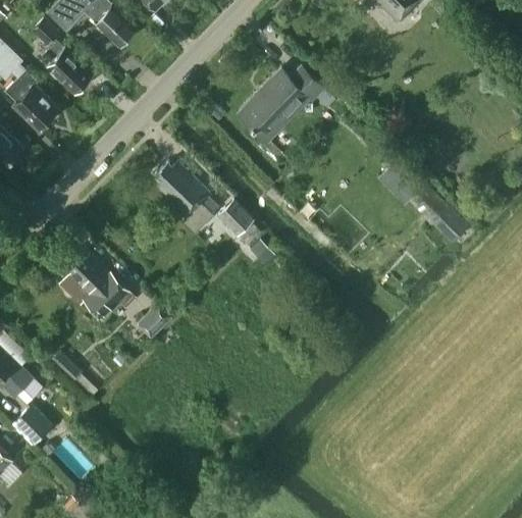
[(59,0),(47,13),(66,32),(84,13),(95,23),(94,23),(118,46),(137,28),(112,4),(107,0),(59,0)]
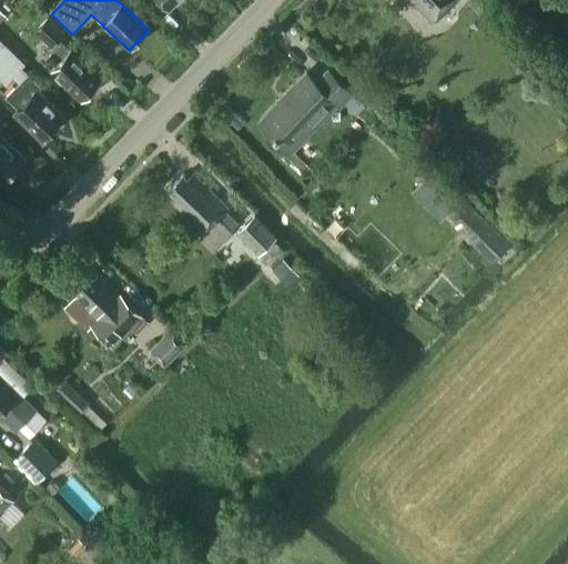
[(180,0),(155,0),(169,12),(180,0)]
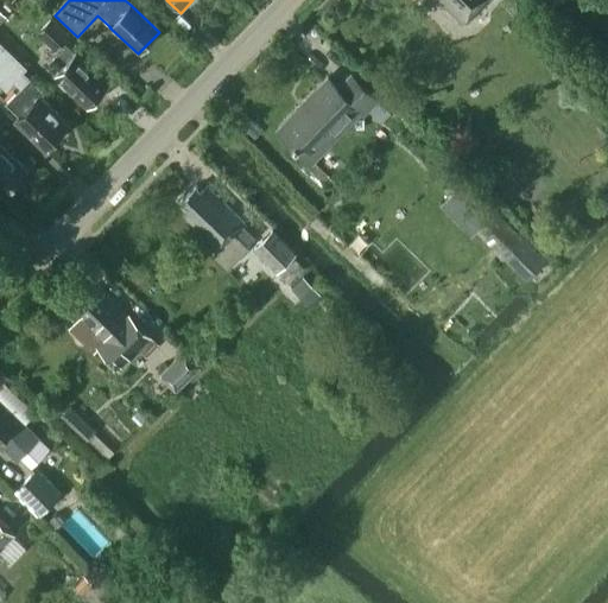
[(491,0),(435,0),(464,29),(491,0)]
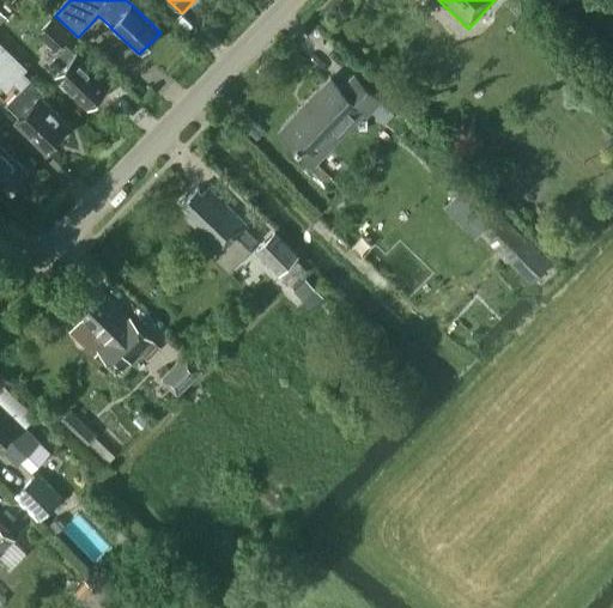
[(70,37),(53,20),(36,36),(53,54),(70,37)]
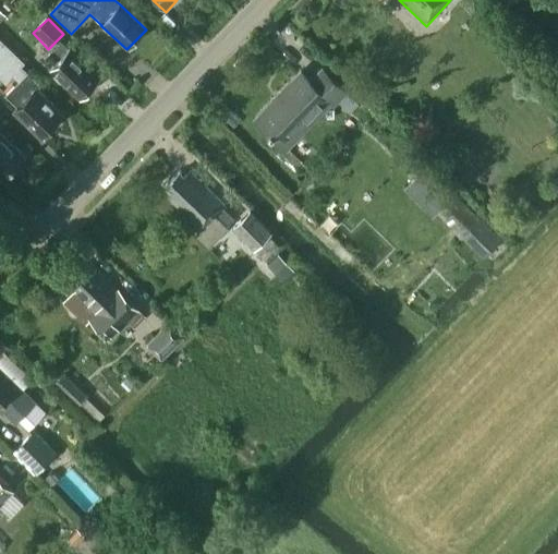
[(62,117),(36,92),(40,87),(21,69),(24,67),(0,43),(0,77),(7,84),(13,76),(20,83),(5,98),(17,110),(14,113),(40,139),(62,117)]
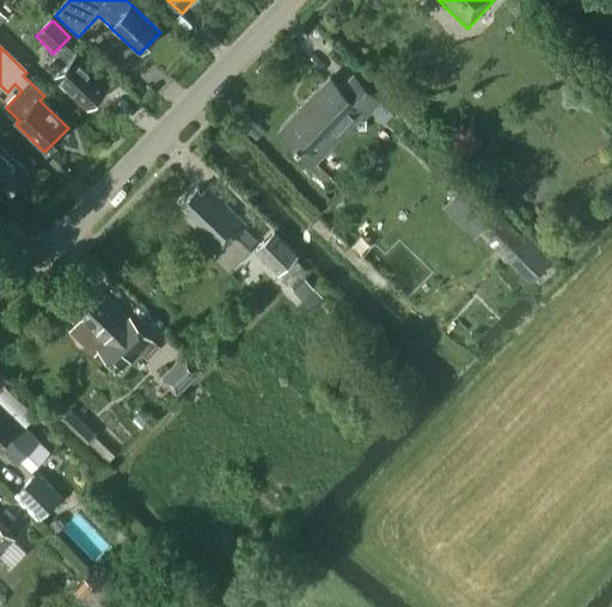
[(109,89),(66,48),(48,66),(59,75),(55,79),(59,83),(56,85),(66,94),(68,92),(87,111),(109,89)]
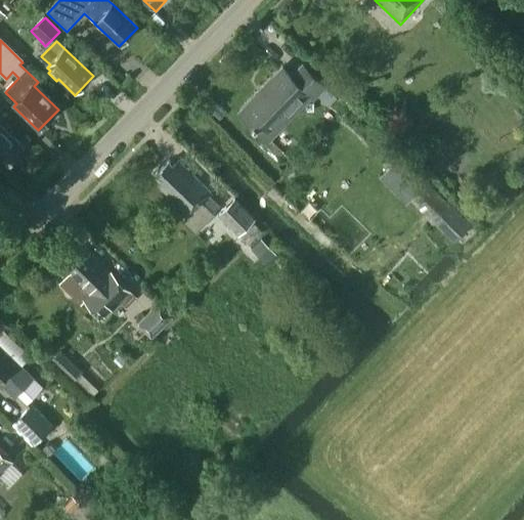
[(324,89),(303,69),(292,79),(282,71),(239,114),(264,138),(306,95),(312,101),(324,89)]
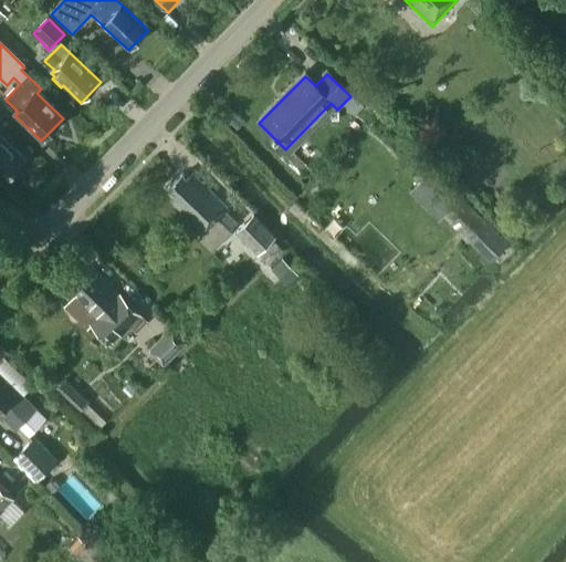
[(25,162),(0,136),(0,181),(2,184),(25,162)]
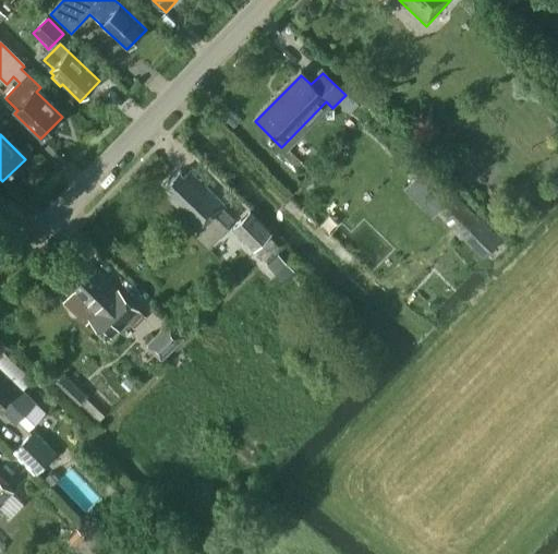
[(470,181),(482,173),(470,156),(458,164),(470,181)]
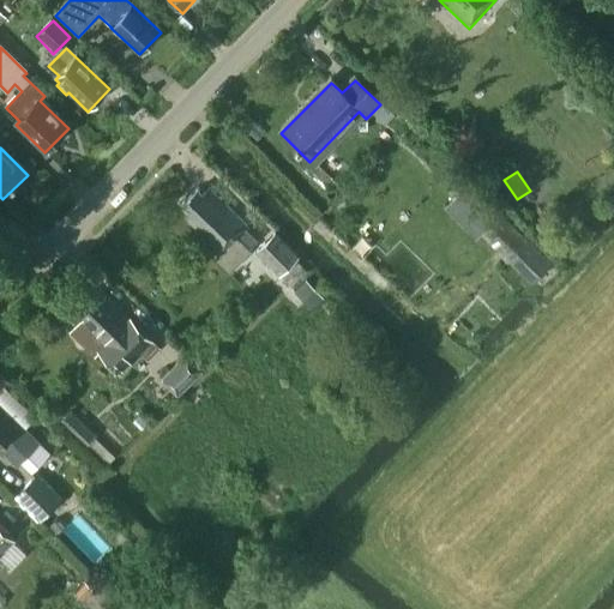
[(471,185),(458,199),(482,221),(495,206),(471,185)]
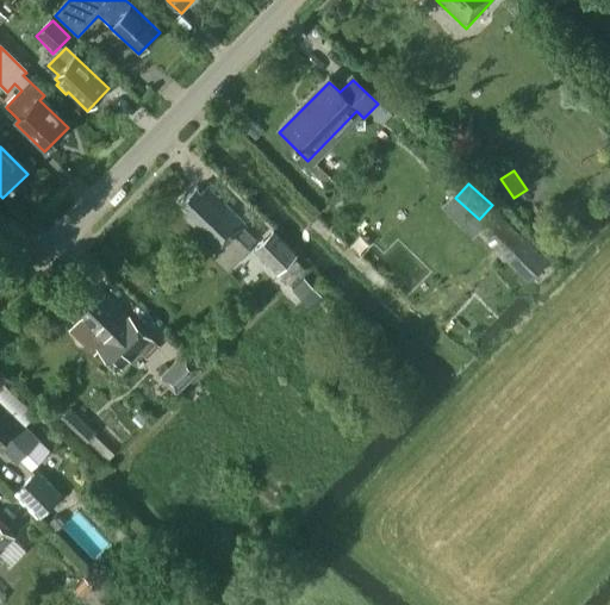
[(206,239),(205,241),(218,255),(215,259),(228,272),(247,251),(257,241),(246,229),(207,191),(203,195),(197,191),(180,206),(186,212),(182,217),(206,239)]
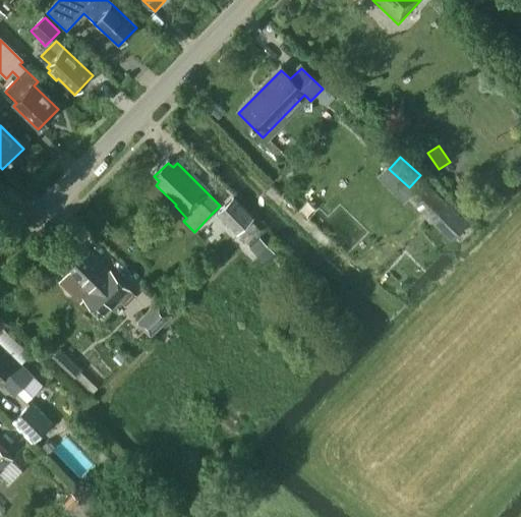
[(425,184),(408,202),(452,244),(469,227),(425,184)]
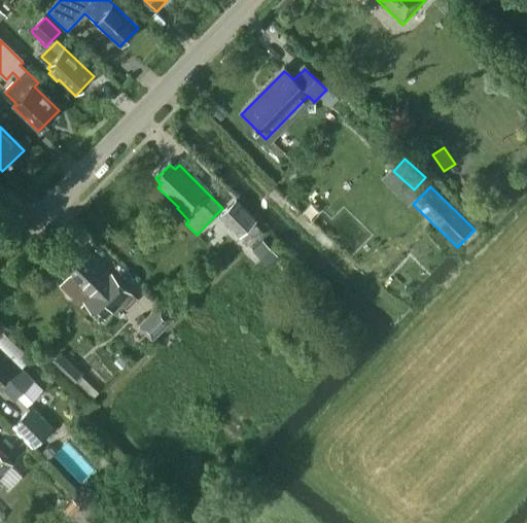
[(257,222),(237,203),(220,219),(250,250),(264,236),(254,225),(257,222)]
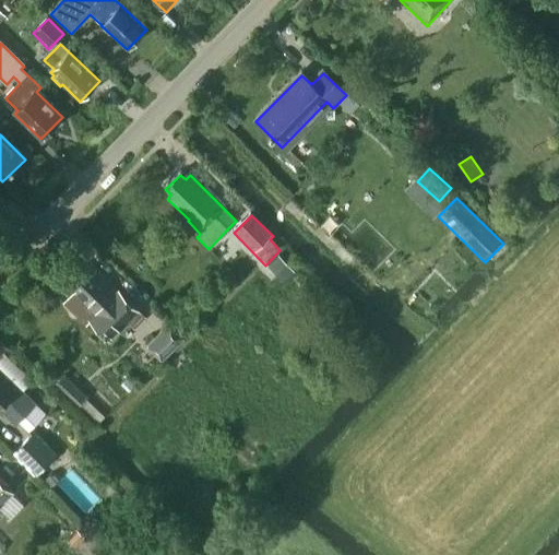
[(278,258),(268,268),(285,285),(296,275),(278,258)]
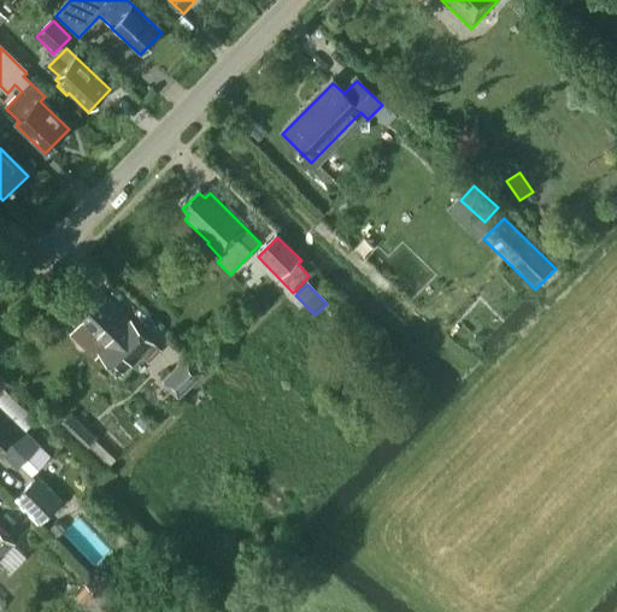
[(84,322),(81,325),(70,336),(95,360),(100,355),(122,377),(141,357),(148,364),(159,352),(130,323),(129,323),(106,300),(101,305),(95,299),(80,316),(84,322)]
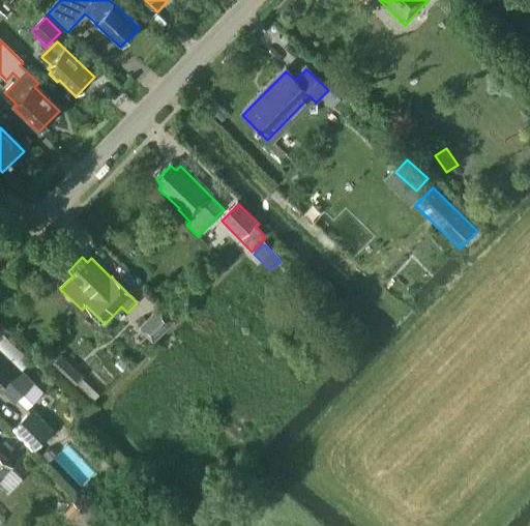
[(175,322),(159,308),(139,329),(154,344),(175,322)]
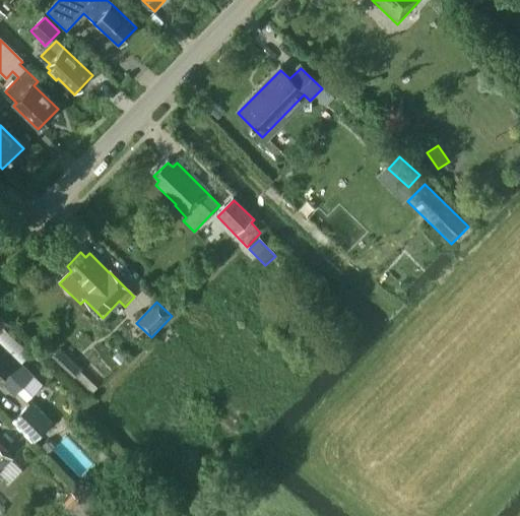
[(0,382),(14,396),(16,393),(26,403),(42,388),(0,346),(0,382)]
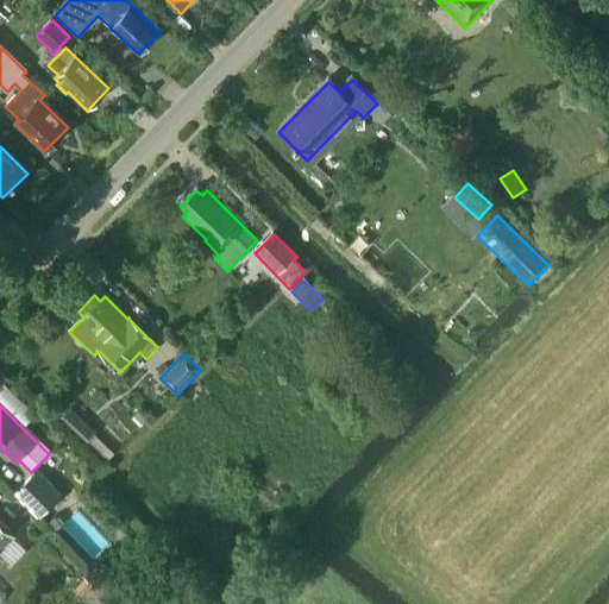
[(98,432),(77,413),(67,425),(87,444),(98,432)]
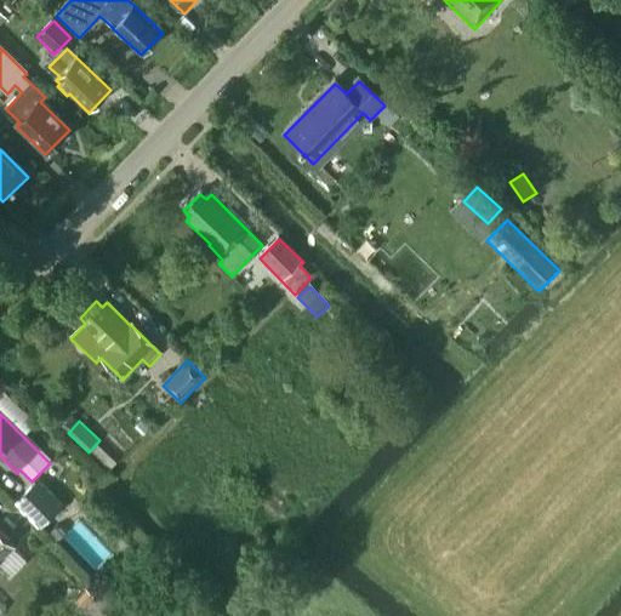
[(63,508),(38,483),(15,506),(40,531),(63,508)]
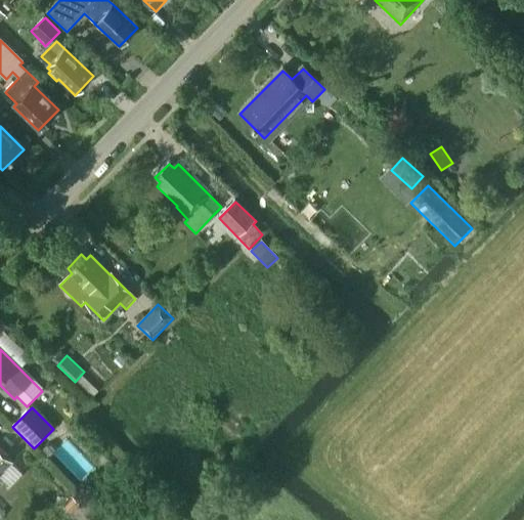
[(40,453),(47,461),(54,453),(47,446),(40,453)]
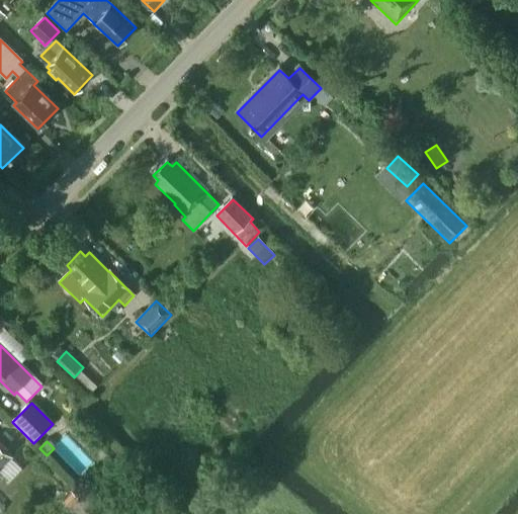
[(0,469),(11,457),(0,446),(0,469)]
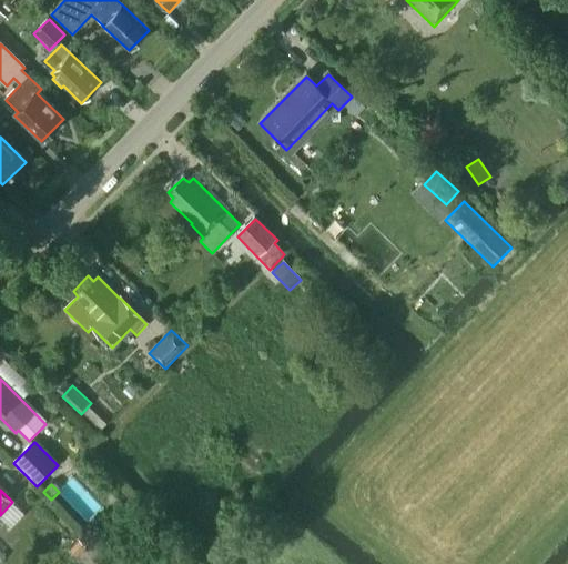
[(77,560),(87,549),(79,543),(70,553),(77,560)]
